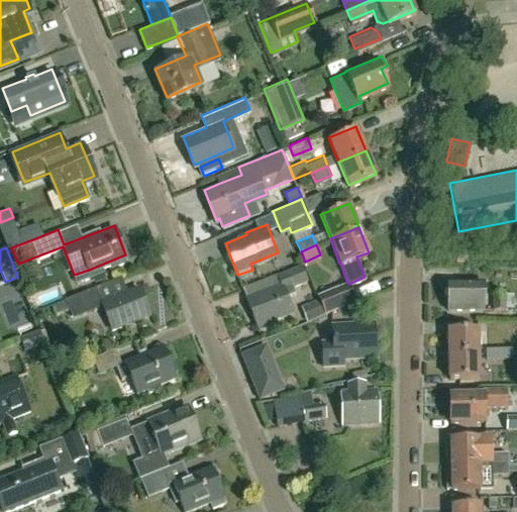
[(247,296),(246,297),(256,323),(293,309),(286,294),(295,290),(293,284),(306,279),(301,265),(277,274),(281,283),(247,296)]
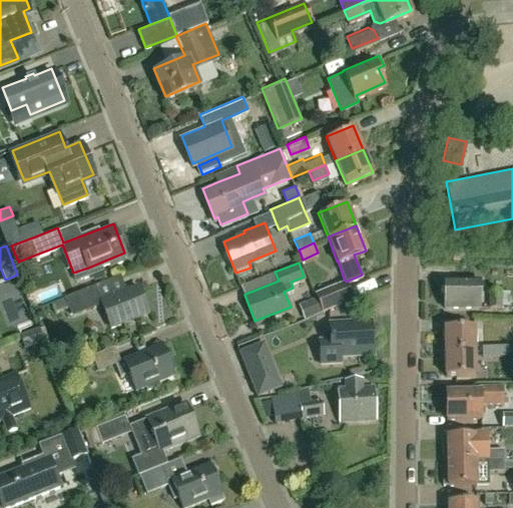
[(123,271),(126,281),(144,276),(141,266),(123,271)]
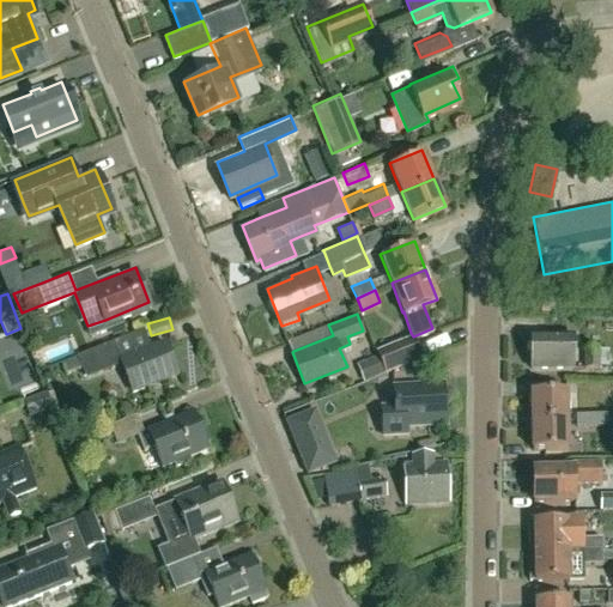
[(429,335),(434,348),(453,343),(449,329),(429,335)]
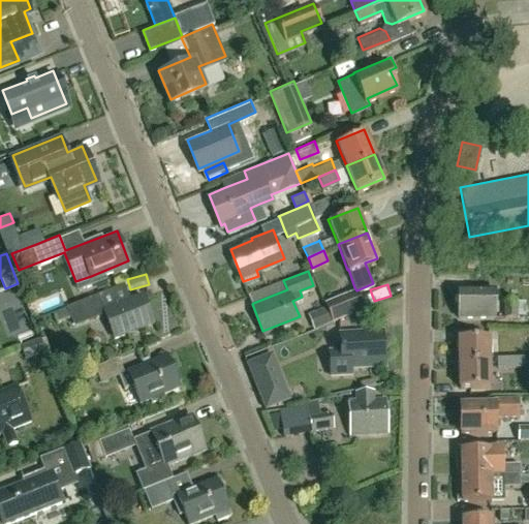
[(458,312),(493,312),(494,285),(458,285),(458,312)]
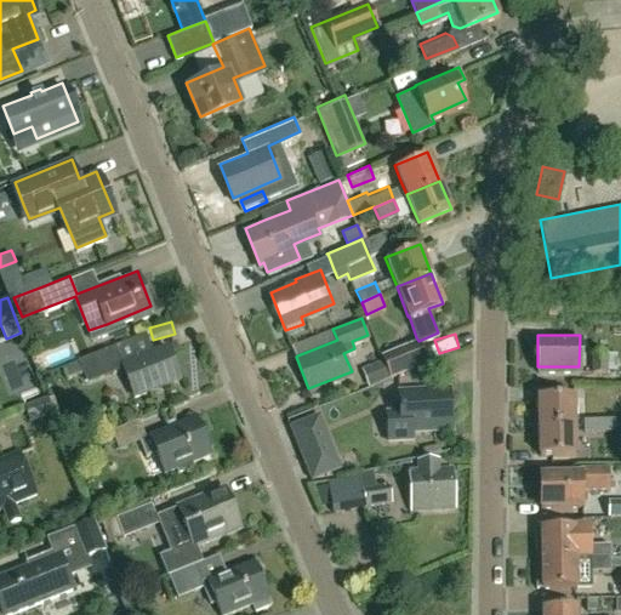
[(419,341),(416,337),(380,352),(388,374),(426,359),(419,341)]
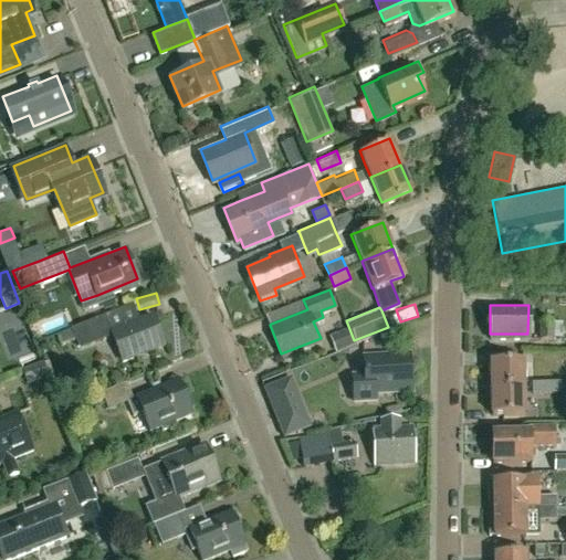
[(117,324),(111,308),(71,325),(74,336),(79,346),(112,333),(122,357),(163,341),(150,310),(117,324)]
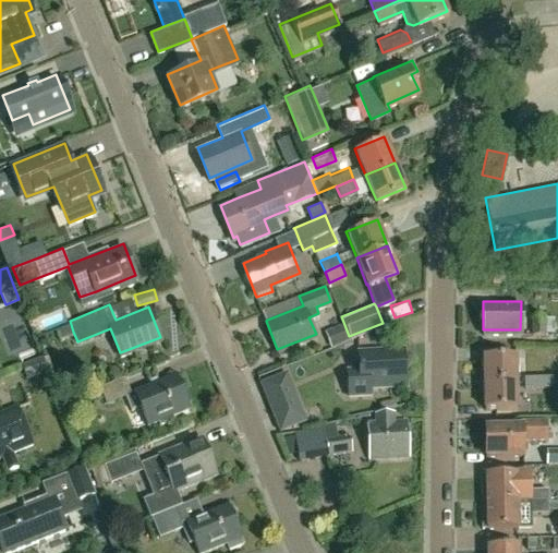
[(554,329),(554,313),(530,313),(530,328),(554,329)]
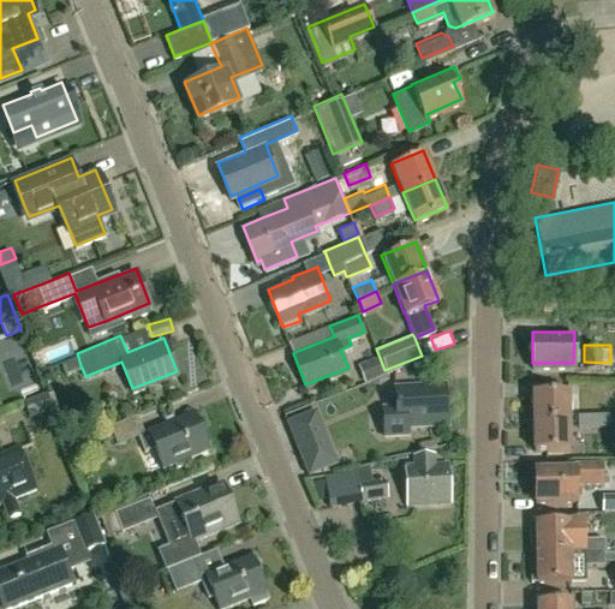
[(77,353),(60,360),(64,372),(81,365),(77,353)]
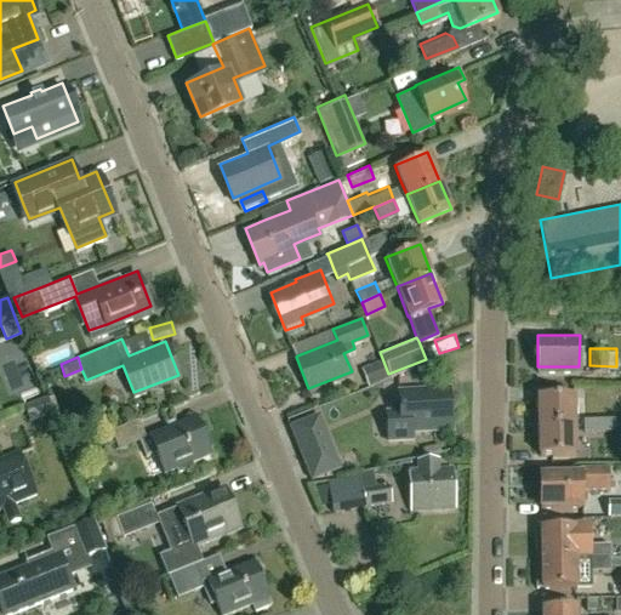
[(387,436),(411,434),(410,427),(450,425),(448,383),(398,387),(399,406),(386,408),(387,436)]
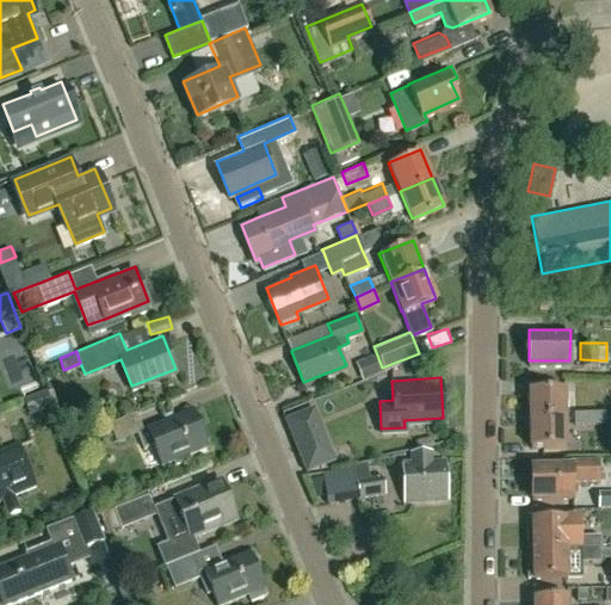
[(529,413),(563,413),(562,384),(528,384),(529,413)]
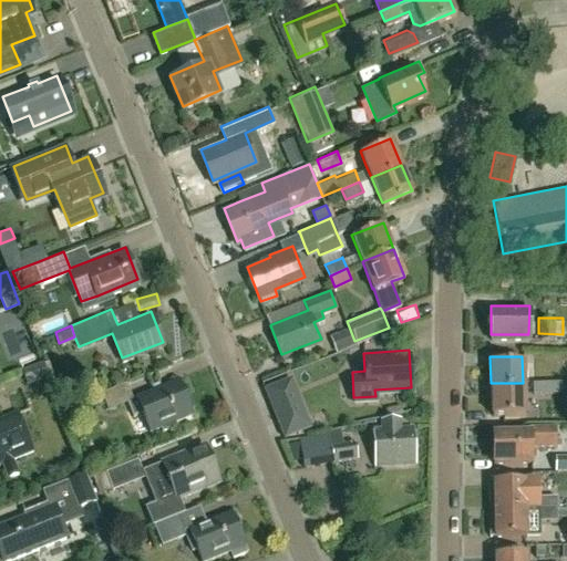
[(27,380),(48,372),(43,359),(22,367),(27,380)]
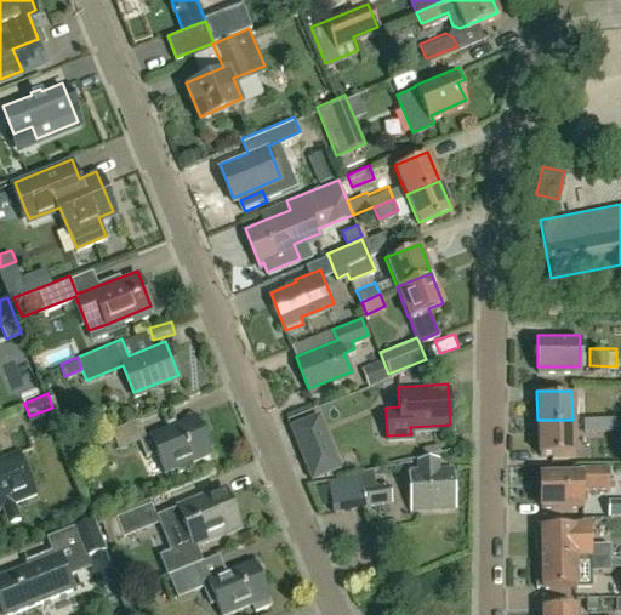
[(319,411),(314,413),(290,422),(302,454),(311,477),(340,465),(319,411)]
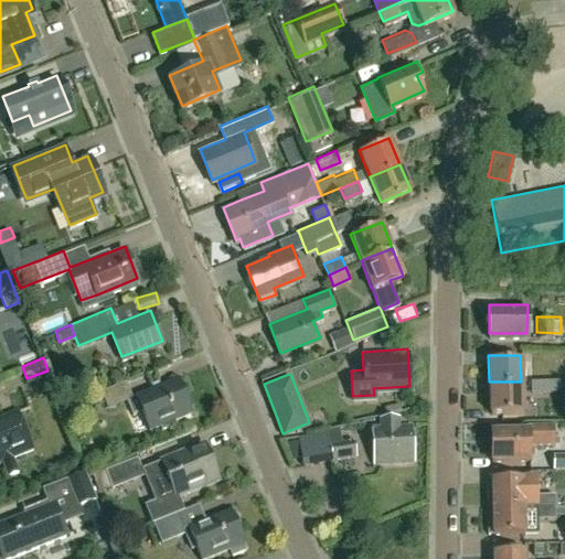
[(125,378),(100,388),(107,405),(127,397),(132,410),(141,407),(149,426),(160,422),(161,425),(174,419),(174,416),(190,410),(188,405),(192,402),(188,389),(182,391),(177,376),(131,395),(125,378)]
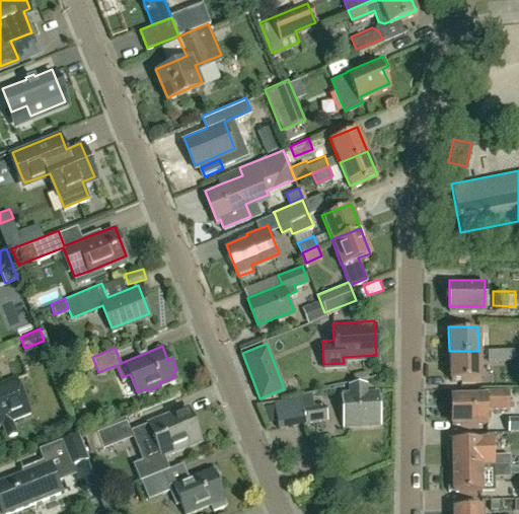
[(501,347),(487,348),(488,358),(501,358),(501,347)]
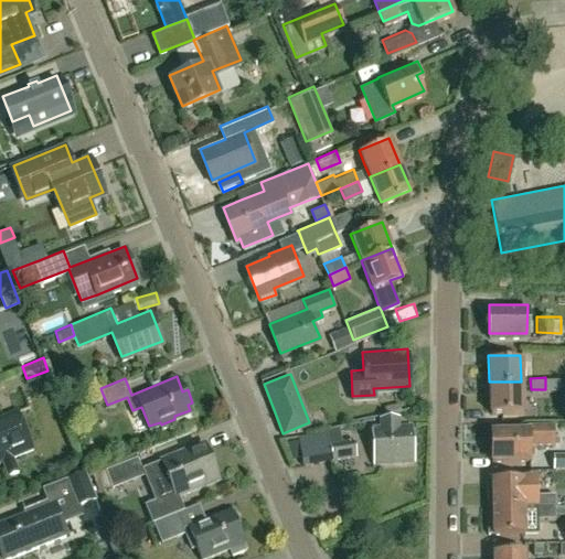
[(560,377),(545,377),(545,389),(560,388),(560,377)]
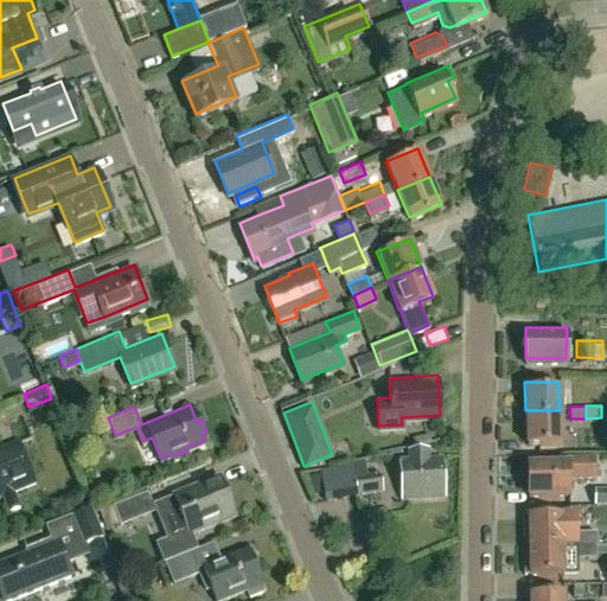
[(560,410),(525,410),(525,440),(560,439),(560,410)]
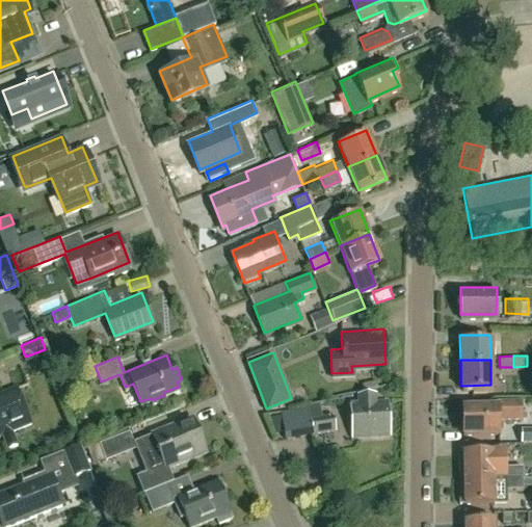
[(30,420),(16,384),(0,389),(0,431),(1,431),(6,446),(17,442),(10,427),(30,420)]
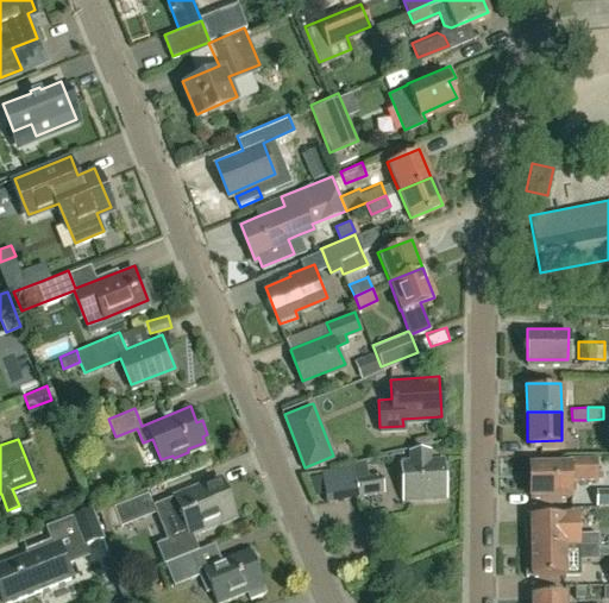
[(428,454),(427,447),(409,448),(409,457),(400,457),(402,496),(445,494),(444,454),(428,454)]
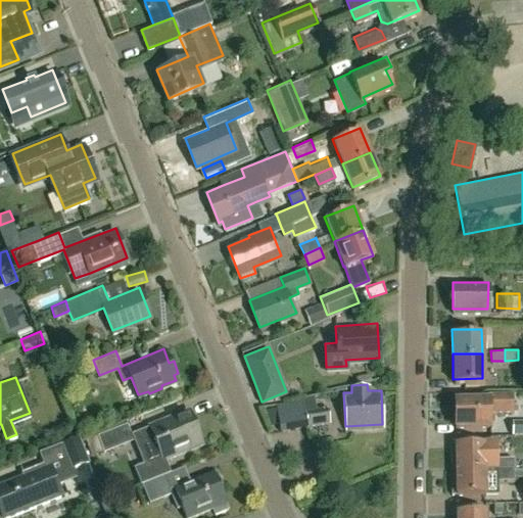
[(455,423),(489,423),(489,408),(513,408),(512,390),(487,390),(488,394),(454,394),(455,423)]
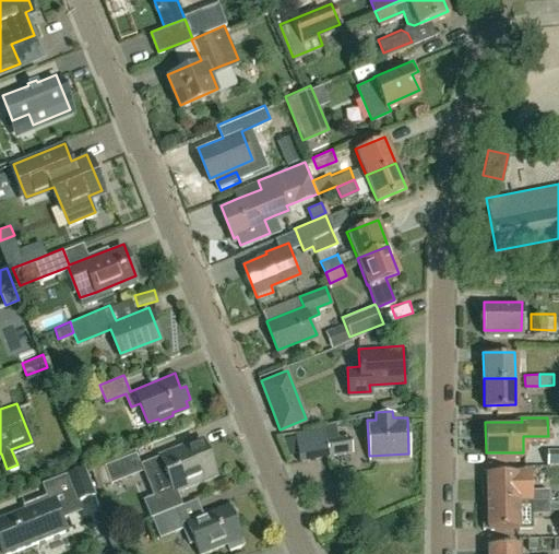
[(335,419),(322,422),(323,425),(329,452),(352,449),(349,432),(339,433),(335,419)]
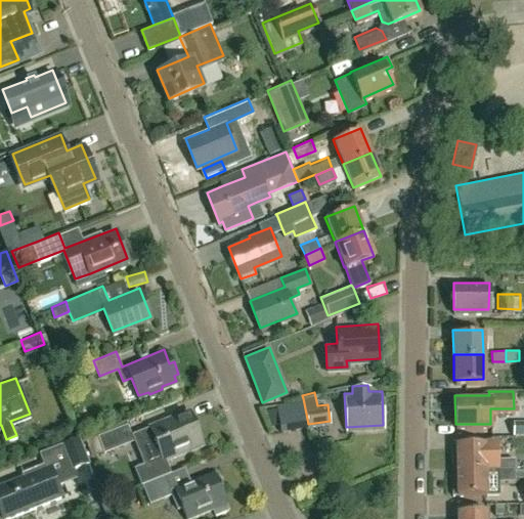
[(162,457),(201,442),(188,411),(149,426),(162,457)]
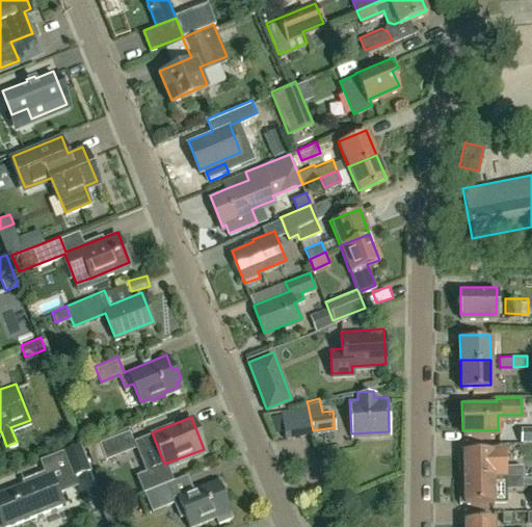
[(521,440),(531,439),(531,423),(521,424),(521,439),(521,440)]
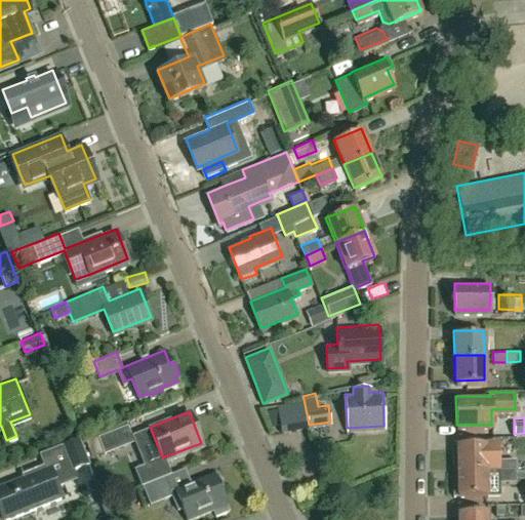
[(133,438),(127,422),(97,434),(104,450),(133,438)]
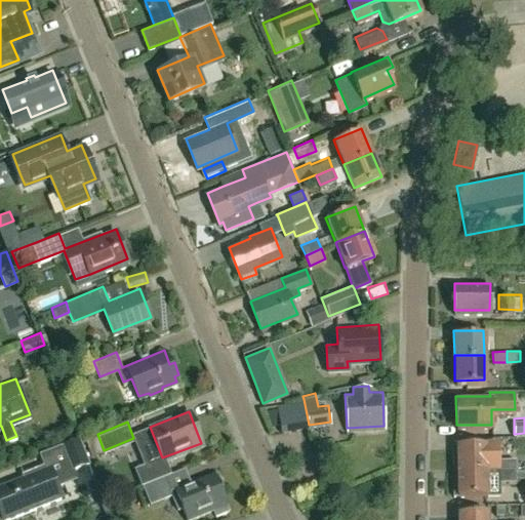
[(79,436),(59,443),(66,456),(74,477),(92,469),(79,436)]
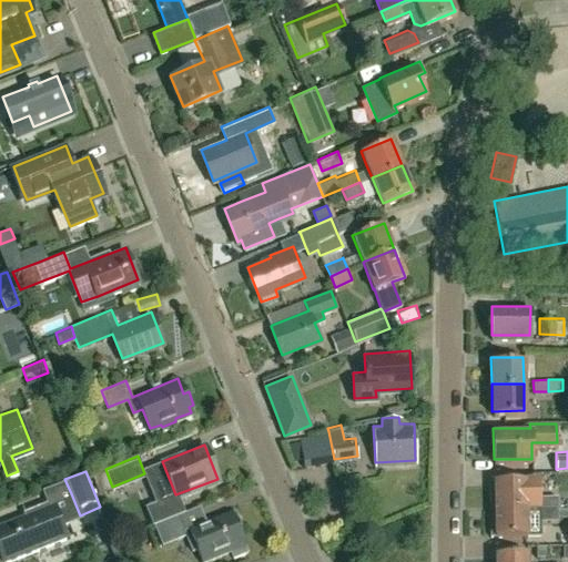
[(567,486),(566,472),(547,473),(547,487),(567,486)]
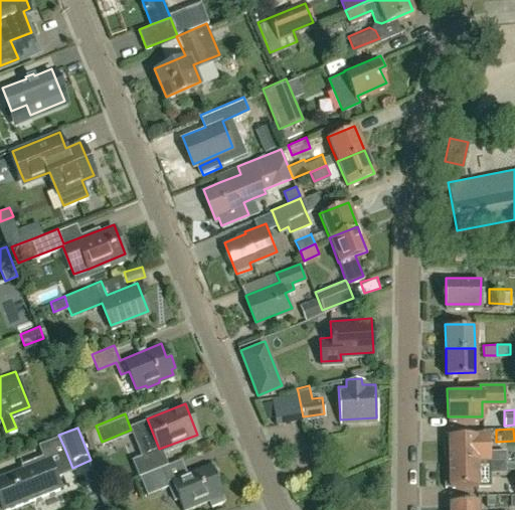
[(448,459),(476,458),(505,458),(505,449),(487,449),(487,433),(448,433),(448,459)]
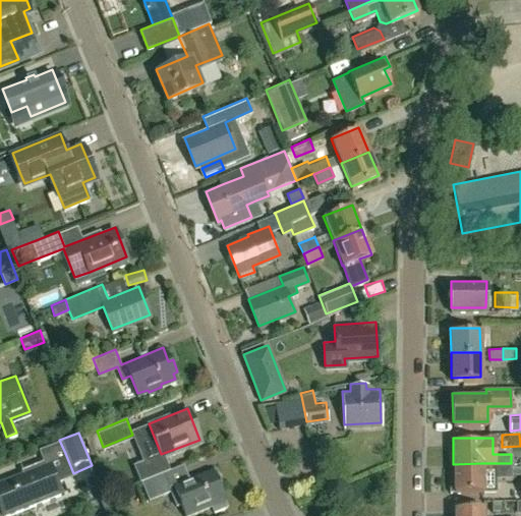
[(22,471),(0,479),(0,508),(3,514),(59,492),(55,480),(73,473),(65,453),(44,462),(22,471)]
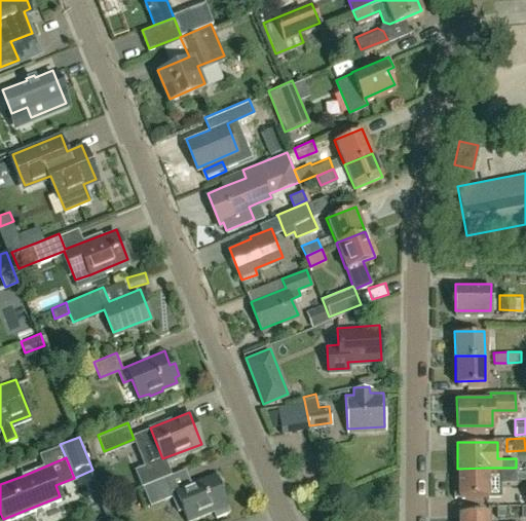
[(517,481),(516,468),(486,468),(457,469),(457,479),(453,479),(454,494),(486,494),(501,493),(501,481),(517,481)]
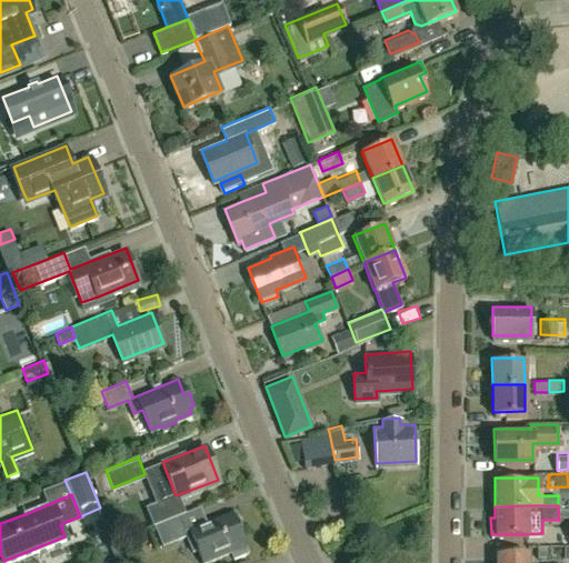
[(187,532),(186,533),(192,550),(198,548),(203,562),(231,551),(233,556),(246,552),(237,526),(241,524),(237,511),(190,529),(186,530),(187,532)]
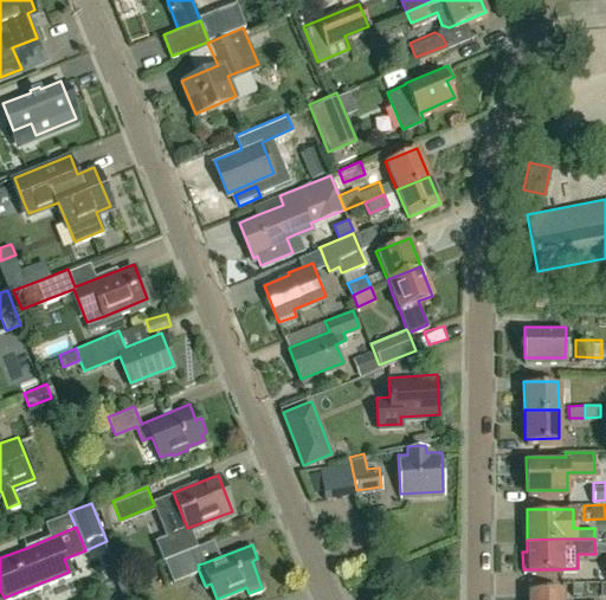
[(199,567),(198,565),(191,546),(163,557),(173,579),(198,568),(199,567)]
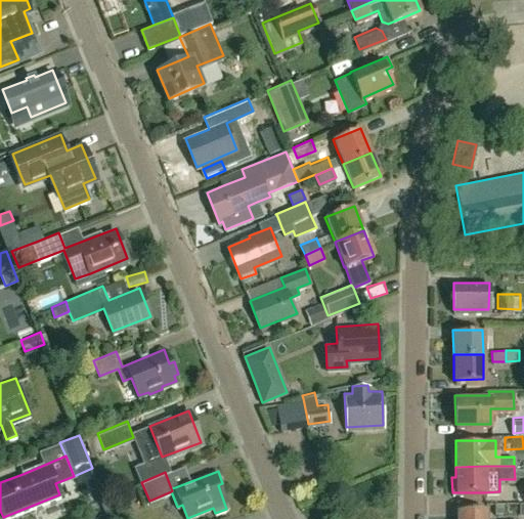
[(456,518),(485,518),(485,509),(456,509),(456,518)]
